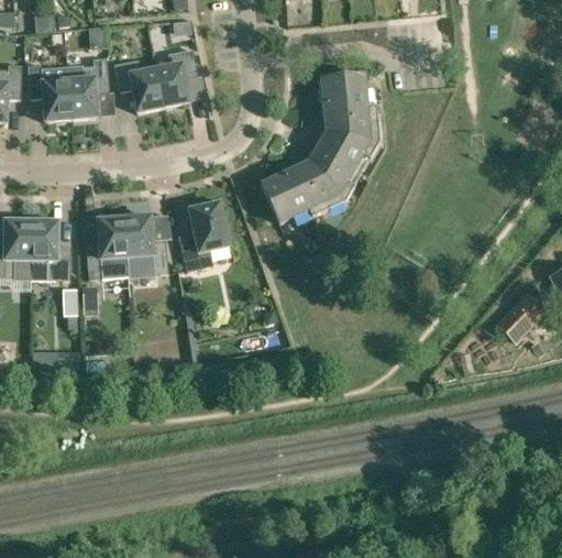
[(70,12),(57,13),(59,25),(72,24),(70,12)]
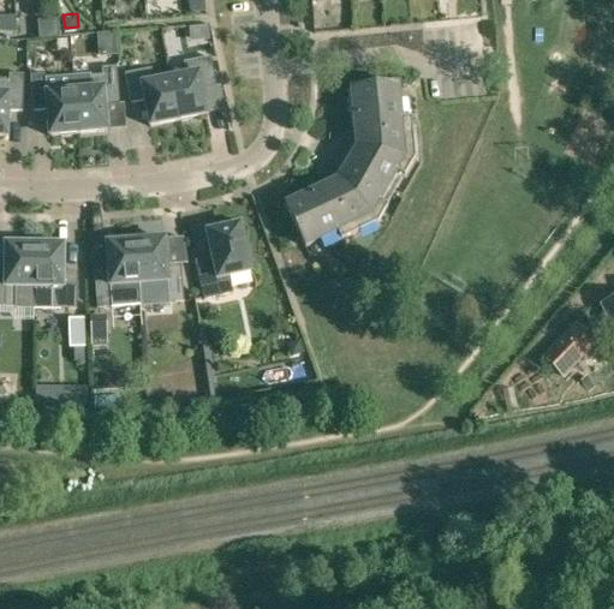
[(170,75),(178,117),(225,107),(220,82),(215,83),(210,53),(183,58),(186,71),(170,75)]
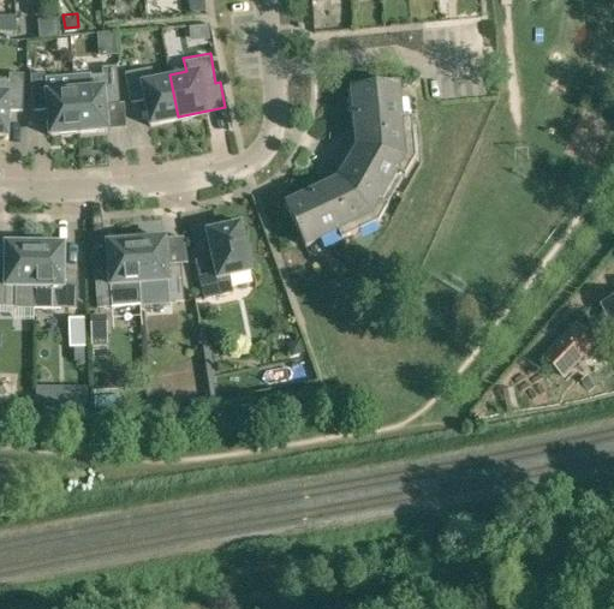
[(75,87),(78,129),(107,126),(105,101),(119,100),(117,63),(101,64),(102,71),(90,72),(90,85),(75,87)]
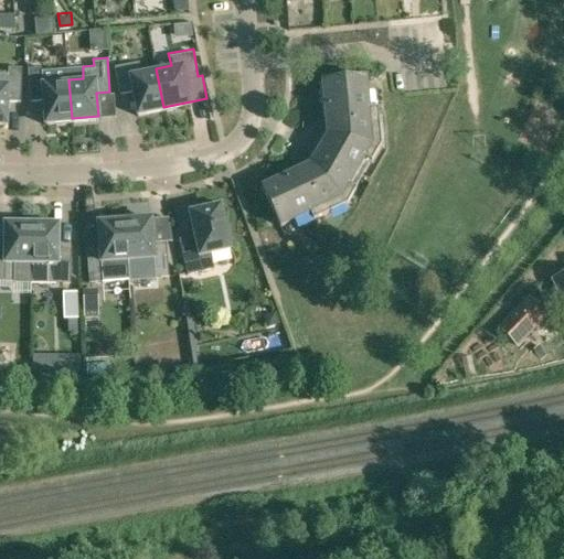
[(132,88),(137,111),(163,107),(156,68),(141,72),(139,58),(115,63),(119,90),(132,88)]
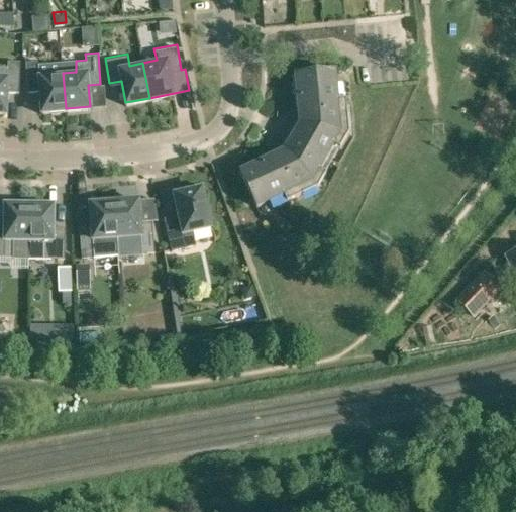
[(0,111),(5,111),(6,90),(18,90),(20,59),(7,59),(7,65),(0,64),(0,111)]
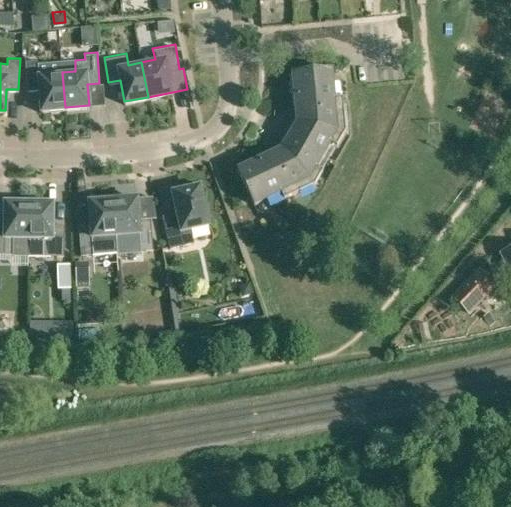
[(39,88),(41,109),(65,107),(62,72),(38,74),(37,58),(25,59),(27,89),(39,88)]
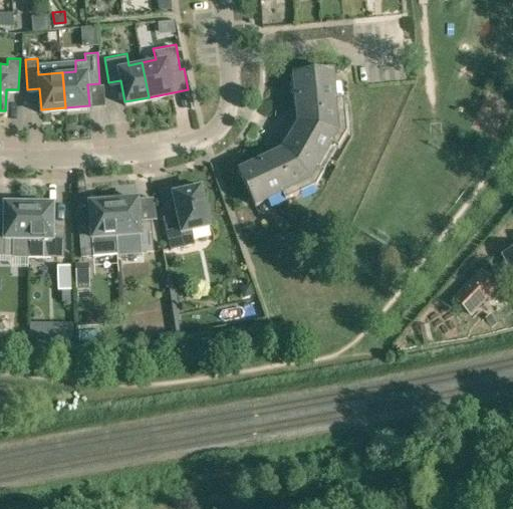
[(238,167),(255,203),(281,191),(284,198),(315,184),(345,130),(342,95),(335,96),(332,67),(292,71),(297,119),(282,146),(238,167)]
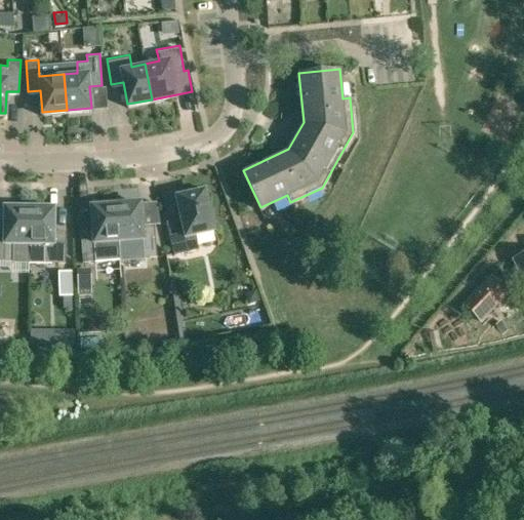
[(166,218),(173,252),(199,247),(195,233),(213,229),(204,189),(202,189),(201,185),(186,188),(187,192),(176,195),(180,215),(166,218)]
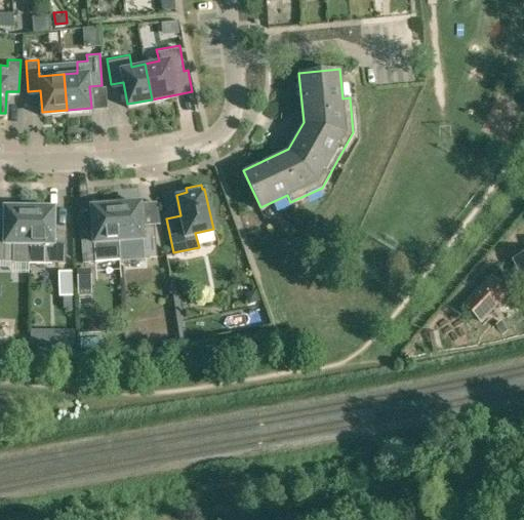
[(115,198),(118,239),(132,238),(133,249),(144,248),(144,254),(157,253),(154,222),(142,223),(139,200),(132,201),(132,197),(115,198)]
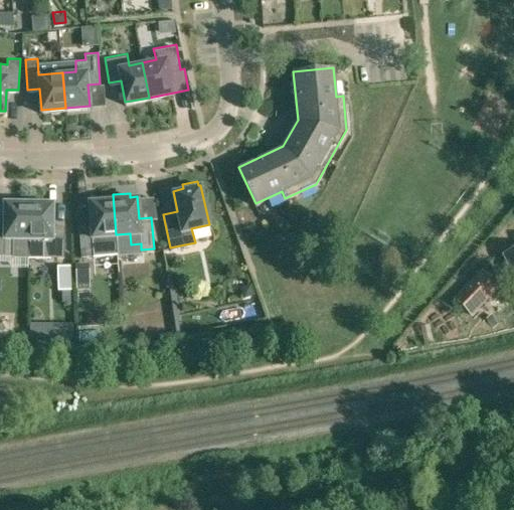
[(116,234),(113,194),(96,195),(97,200),(89,200),(91,222),(78,223),(81,255),(117,251),(116,234)]
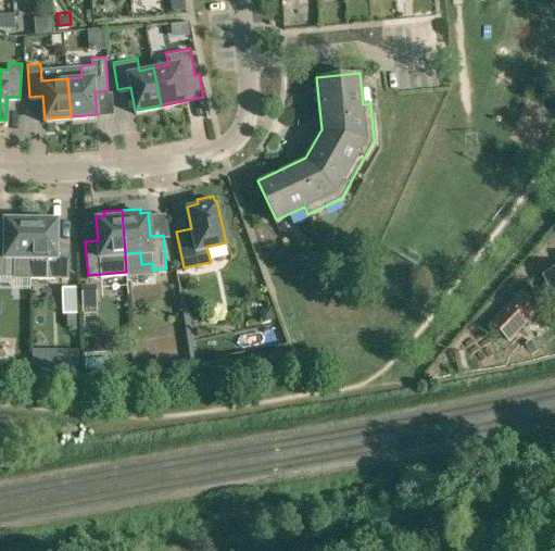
[(16,275),(29,275),(30,213),(12,213),(12,217),(4,217),(4,241),(0,240),(0,273),(15,274),(16,275)]
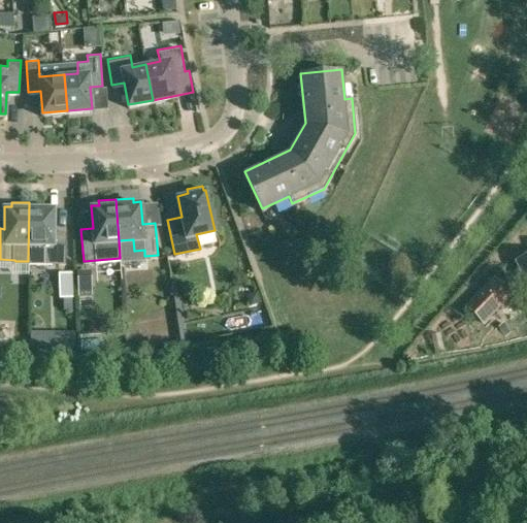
[(28,261),(66,262),(66,229),(54,229),(54,207),(46,206),(46,202),(29,202),(28,261)]
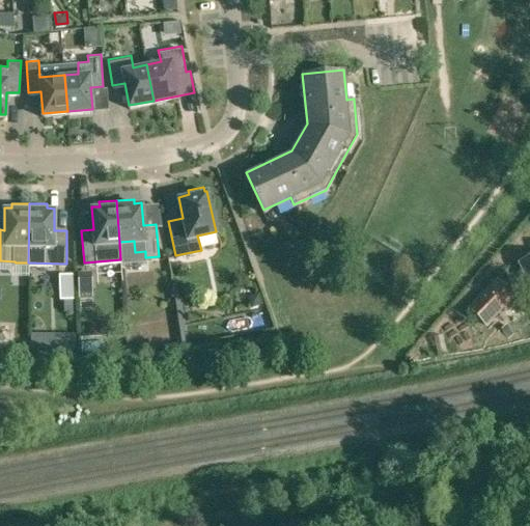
[(529,255),(520,260),(529,281),(529,255)]
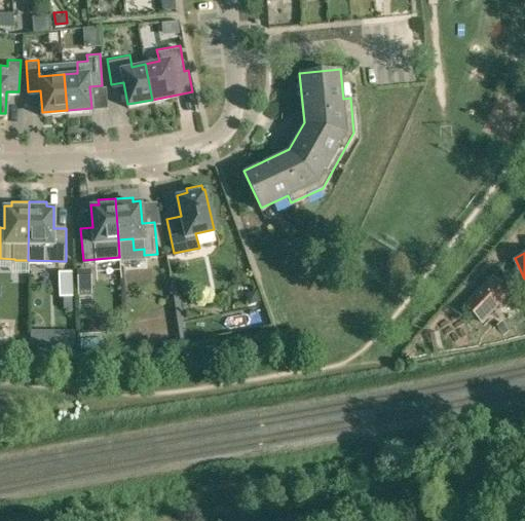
[(92,288),(91,266),(77,267),(78,289),(92,288)]
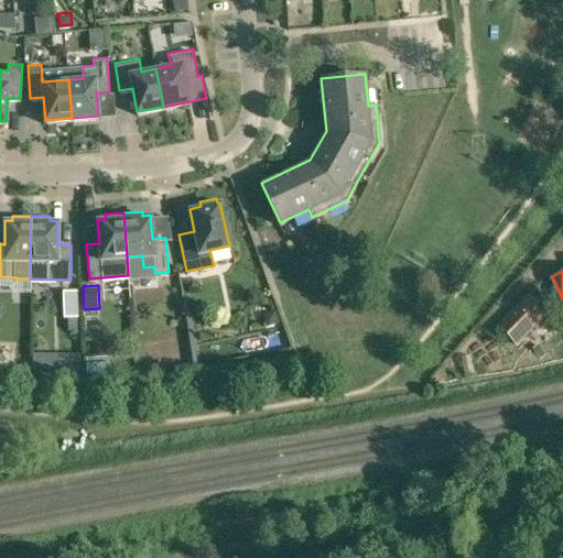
[(78,314),(78,287),(64,287),(64,314),(78,314)]
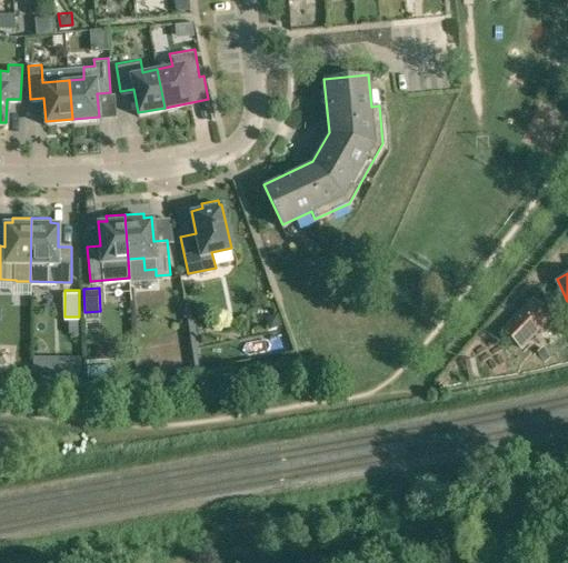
[(551,312),(532,294),(501,325),(520,343),(551,312)]
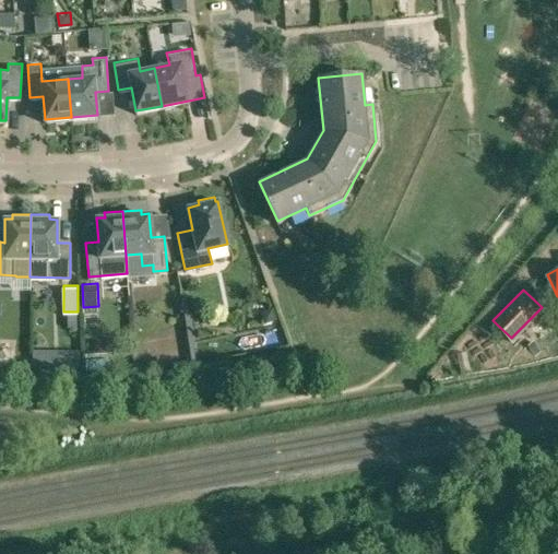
[(196,339),(188,291),(181,292),(188,340),(191,360),(198,358),(196,339)]
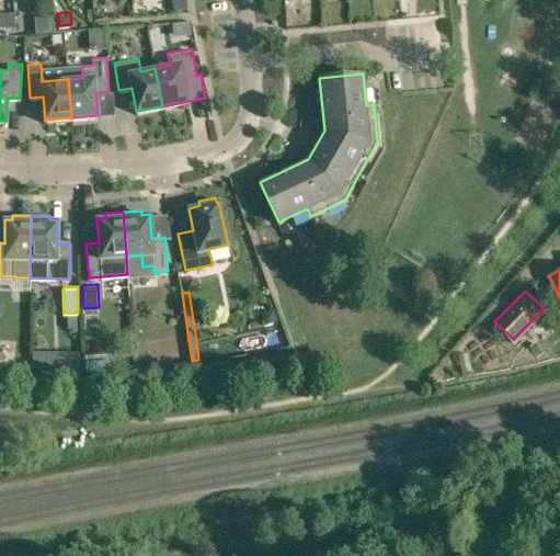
[(267,308),(264,317),(265,322),(277,318),(273,307),(267,308)]
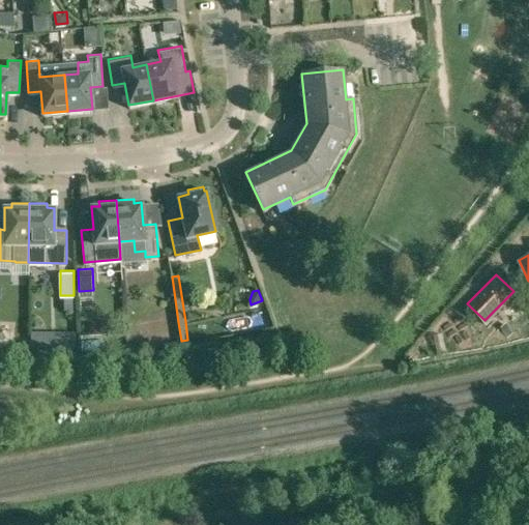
[(64,296),(64,307),(72,307),(72,296),(64,296)]
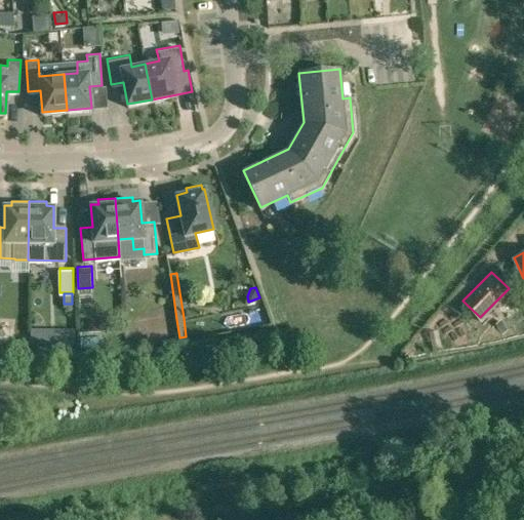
[(61,330),(61,341),(74,341),(74,329),(74,326),(61,326),(61,330)]
